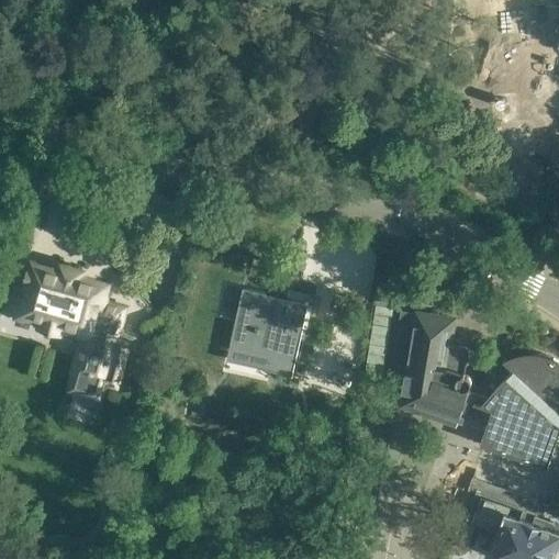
[(56,274),(29,266),(22,291),(15,289),(9,311),(15,313),(14,319),(37,325),(36,330),(58,335),(59,331),(81,337),(70,377),(111,388),(122,348),(112,345),(121,312),(100,305),(105,287),(78,279),(79,276),(57,269),(56,274)]
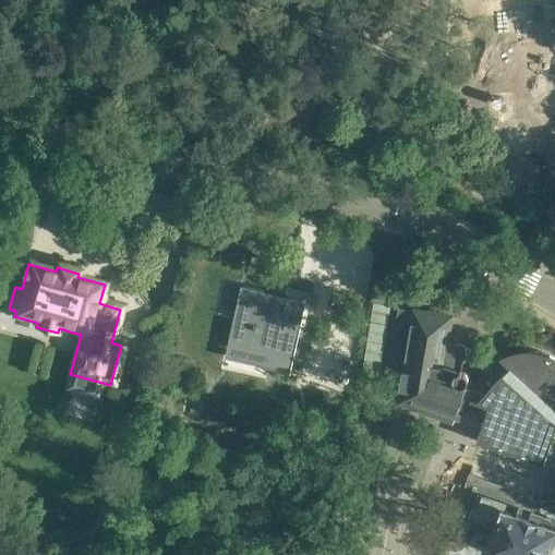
[(369,302),(393,306),(396,284),(372,280),(369,302)]
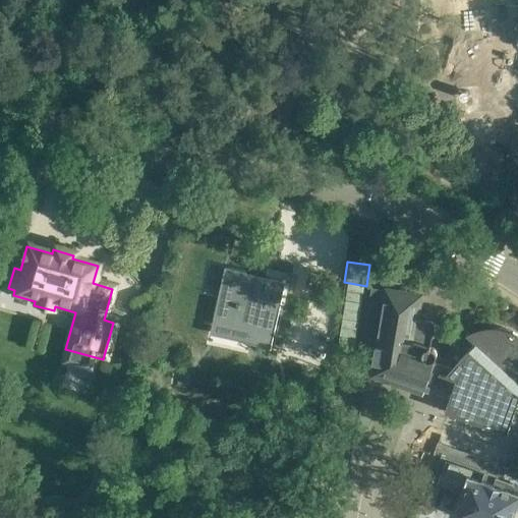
[(211,325),(271,338),(283,284),(223,271),(211,325)]
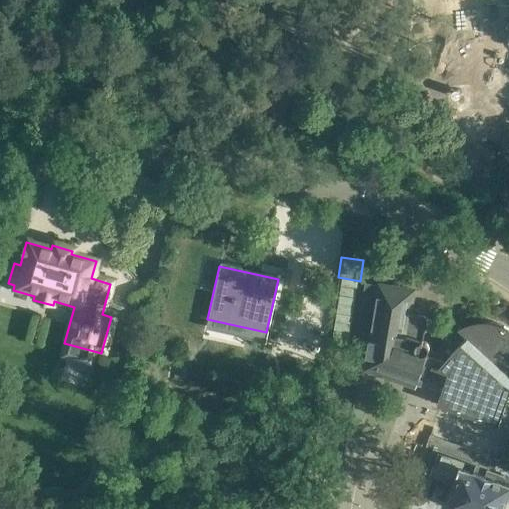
[(435,407),(496,428),(508,393),(508,392),(508,331),(508,332),(504,329),(499,327),(494,325),(488,324),(482,323),(476,324),(464,327),(459,329),(455,331),(465,339),(443,364),(425,357),(426,353),(427,350),(426,348),(424,345),(421,343),(425,322),(422,318),(408,316),(411,292),(375,286),(375,287),(363,285),(351,356),(365,359),(363,371),(414,389),(418,378),(429,382),(432,371),(446,376),(435,407)]
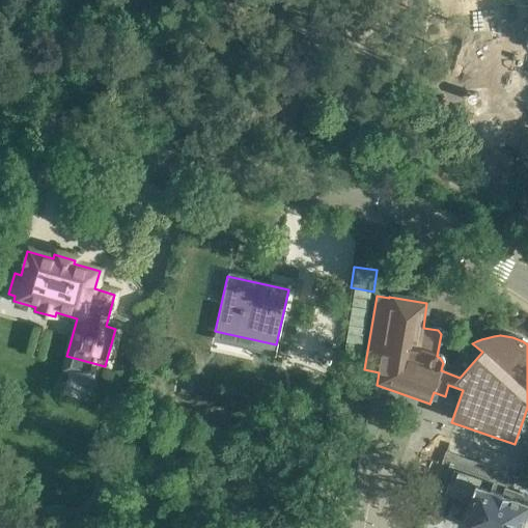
[(470,503),(462,527),(521,527),(527,508),(527,505),(520,503),(522,497),(501,490),(505,476),(471,465),(445,454),(432,490),(439,493),(470,503)]
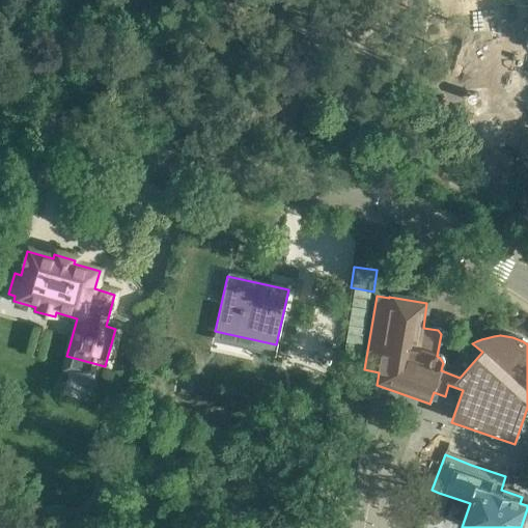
[(517,480),(527,483),(527,465),(523,464),(517,480)]
